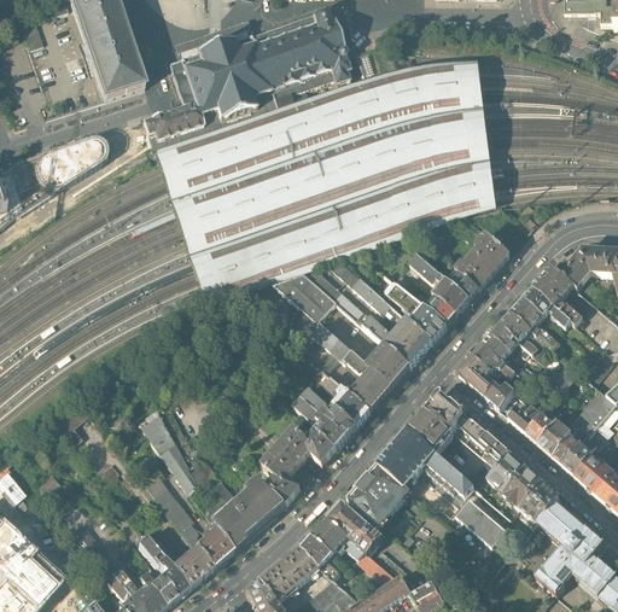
[(103,102),(147,87),(129,33),(117,0),(69,0),(87,56),(103,99),(103,102)]
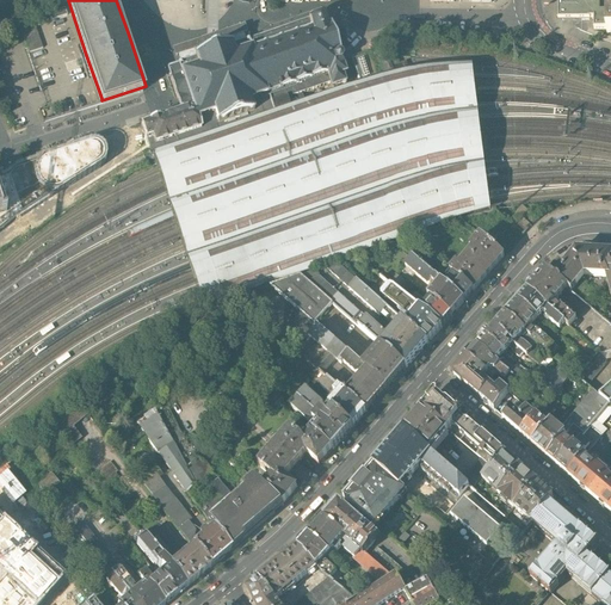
[(560,0),(560,13),(608,13),(608,26),(610,25),(610,0),(560,0)]
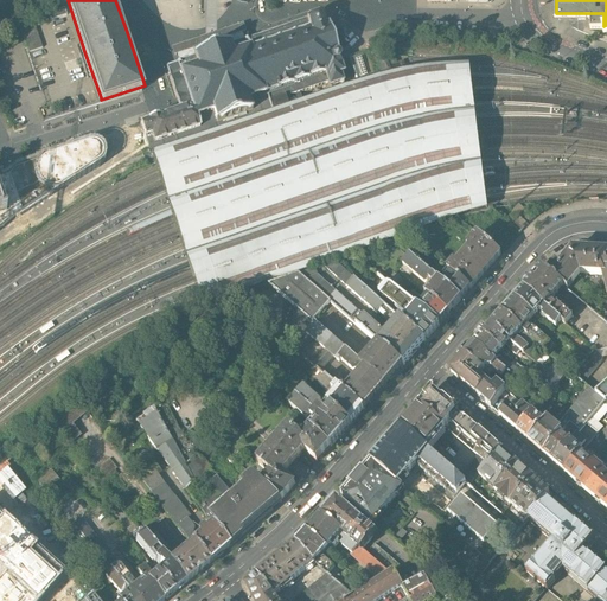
[(66,11),(64,2),(46,8),(49,16),(66,11)]
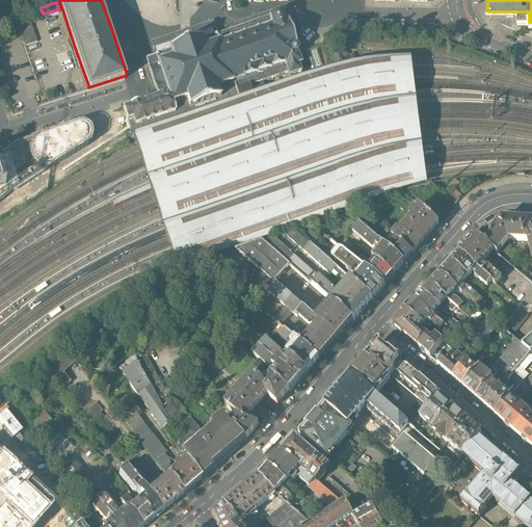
[(124,102),(128,115),(131,114),(134,113),(138,126),(227,96),(242,91),(248,88),(251,87),(254,86),(255,86),(266,82),(263,74),(288,66),(289,69),(292,68),(301,64),(299,58),(302,57),(301,54),(298,43),(288,14),(286,15),(283,5),(268,10),(239,20),(234,22),(216,28),(215,22),(216,21),(214,15),(192,22),(179,26),(151,36),(154,43),(156,43),(158,49),(150,52),(157,73),(159,79),(161,86),(141,94),(123,100),(124,102)]
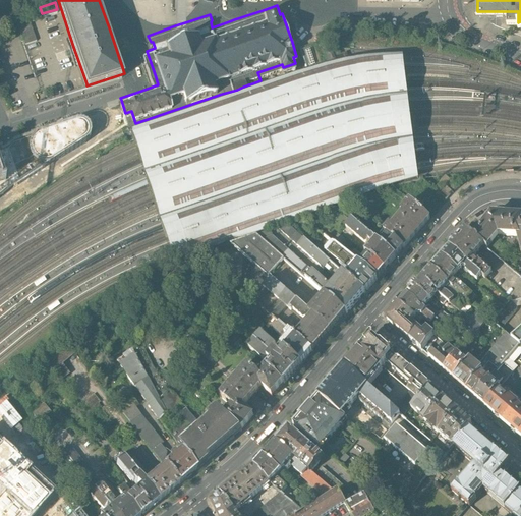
[(30,18),(19,21),(21,29),(25,41),(36,37),(30,18)]
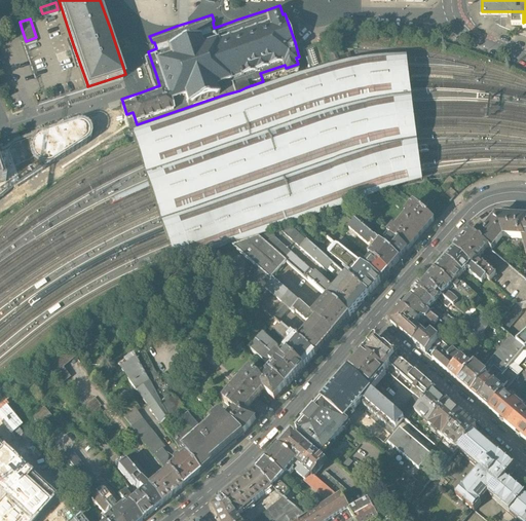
[(324,35),(304,41),(312,65),(333,59),(324,35)]
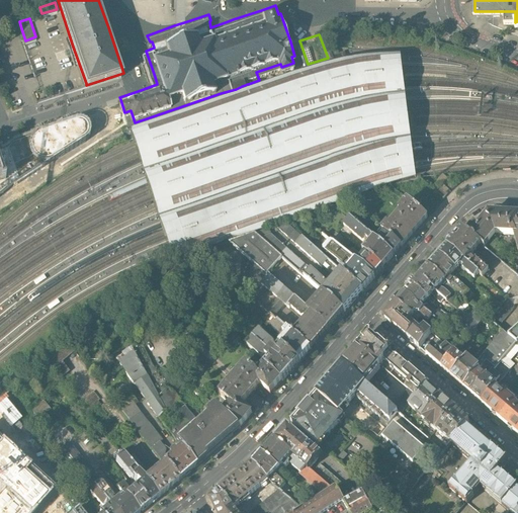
[(335,41),(326,46),(330,58),(340,55),(335,41)]
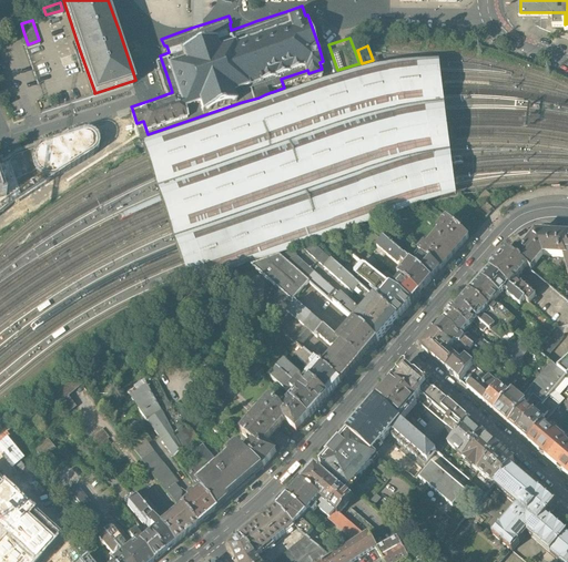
[(414,100),(445,96),(444,85),(443,71),(440,53),(404,55),(376,59),(359,63),(337,70),(282,88),(230,105),(141,135),(143,143),(148,154),(152,170),(156,182),(303,133),(387,105),(414,100)]
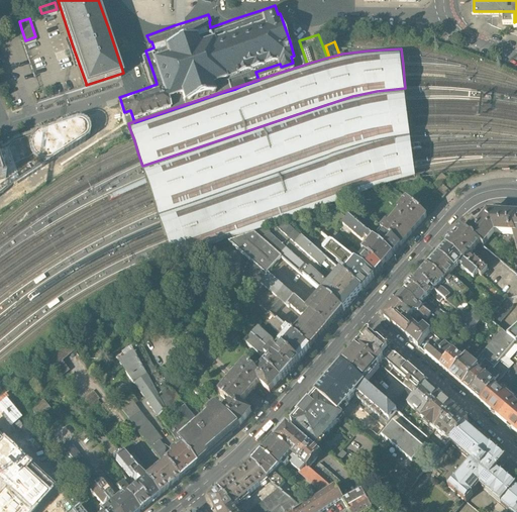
[(363,140),(410,132),(409,126),(408,116),(407,108),(406,98),(405,88),(377,91),(352,96),(276,121),(142,166),(146,176),(149,185),(151,193),(154,201),(158,210),(257,175),(347,145),(363,140)]
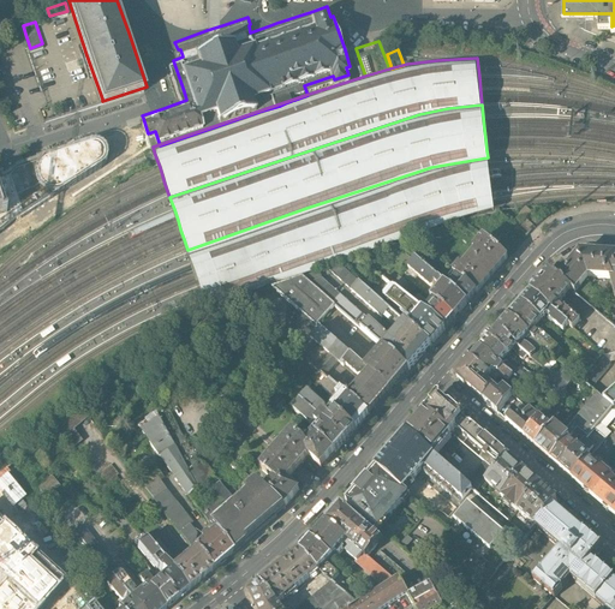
[(11,169),(7,173),(0,174),(0,226),(16,214),(61,184),(100,160),(103,156),(105,153),(105,150),(105,147),(103,144),(101,142),(99,139),(95,139),(91,139),(47,154),(17,165),(13,167),(11,169)]
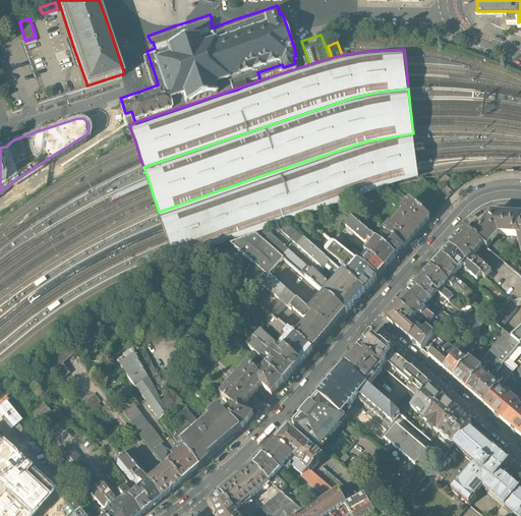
[(414,142),(413,133),(365,141),(350,147),(259,176),(159,212),(163,221),(166,230),(172,248),(174,252),(396,178),(418,173),(417,168),(415,152),(414,142)]
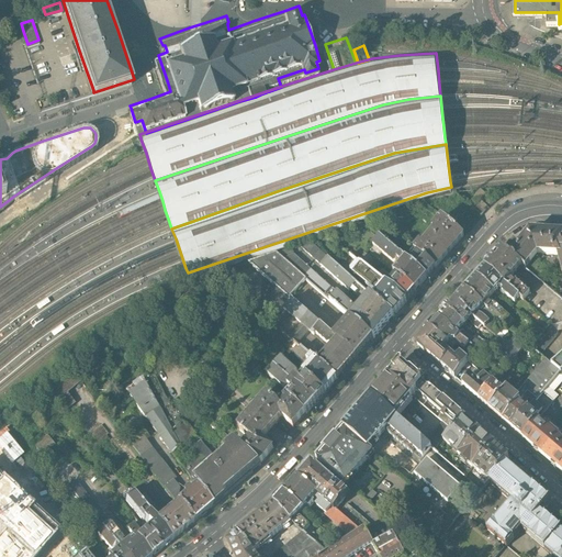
[(482,197),(487,190),(481,184),(468,198),(475,204),(482,197)]
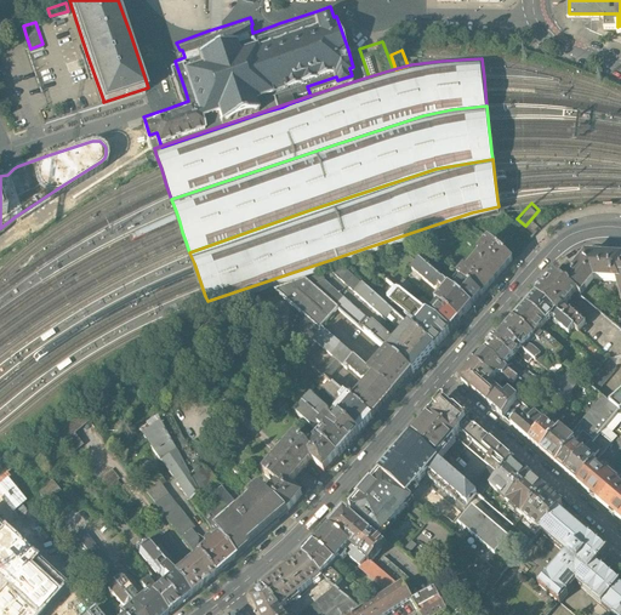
[(540,223),(533,217),(525,226),(533,232),(540,223)]
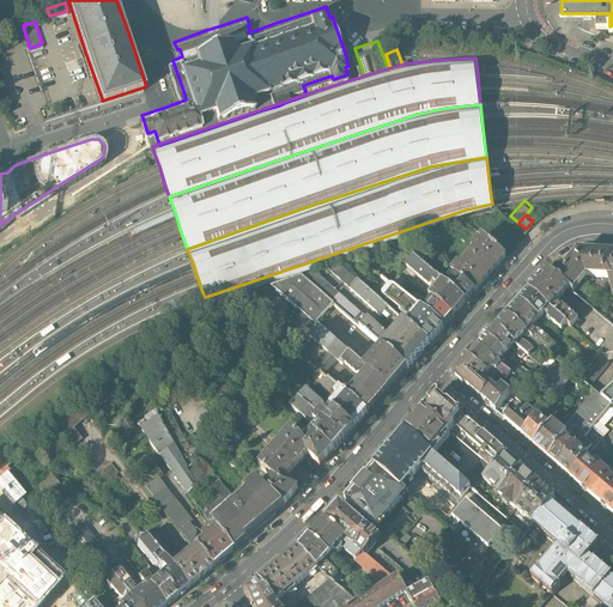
[(505,252),(483,232),(472,244),(474,247),(462,261),(459,259),(453,267),(454,267),(474,286),(505,252)]
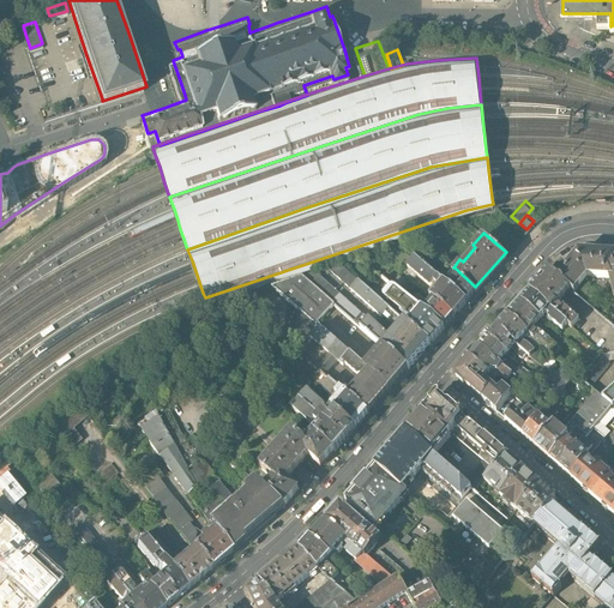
[(552,264),(570,284),(577,277),(579,280),(588,270),(589,250),(572,248),(563,256),(552,264)]
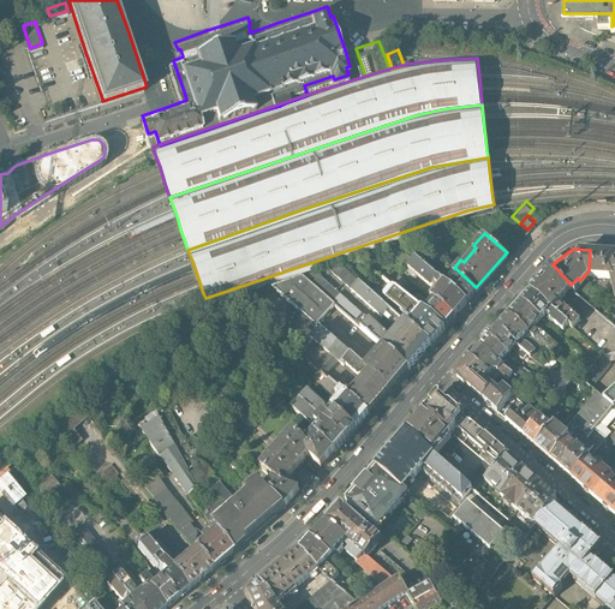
[(614,273),(614,279),(614,251),(590,250),(589,270),(614,273)]
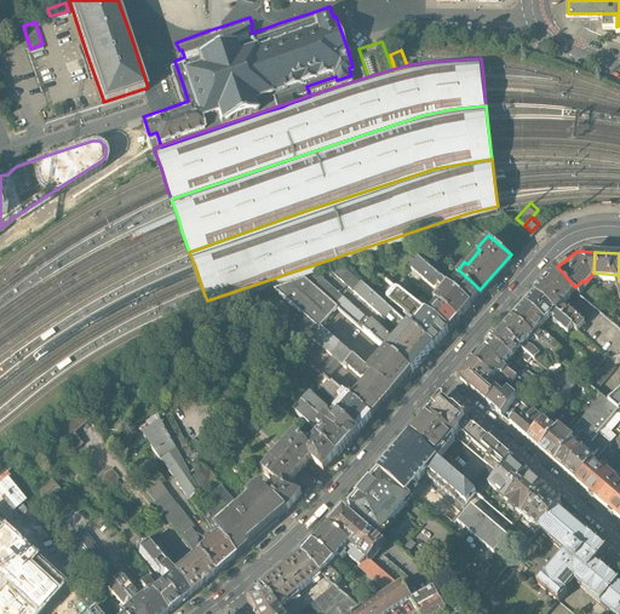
[(452,285),(418,256),(412,263),(435,283),(436,283),(438,281),(443,285),(435,296),(438,298),(458,315),(470,300),(452,285)]
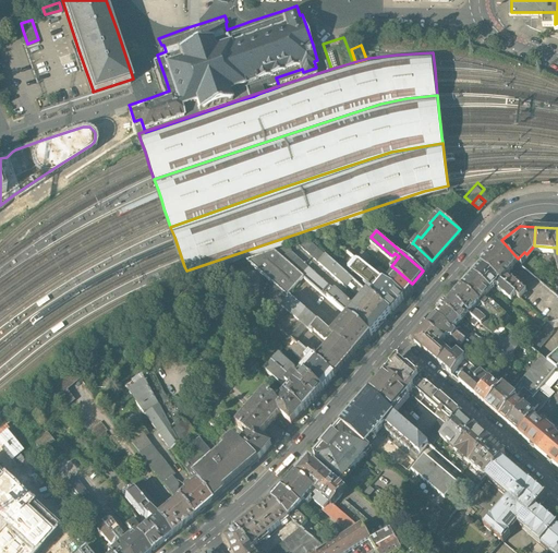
[(408,249),(409,248),(413,243),(412,243),(404,237),(400,242),(408,249)]
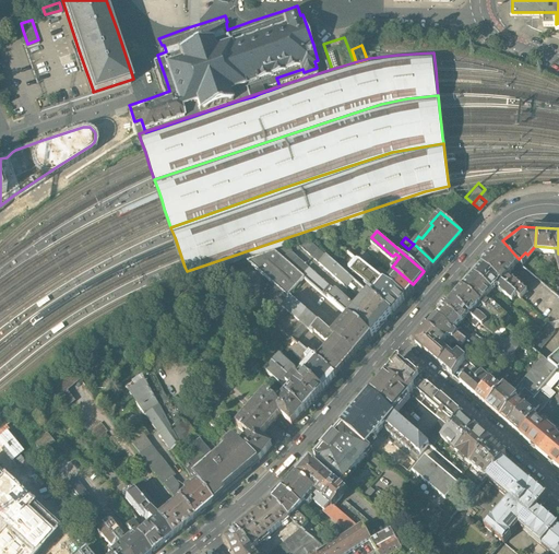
[(320,259),(326,251),(312,239),(306,247),(320,259)]
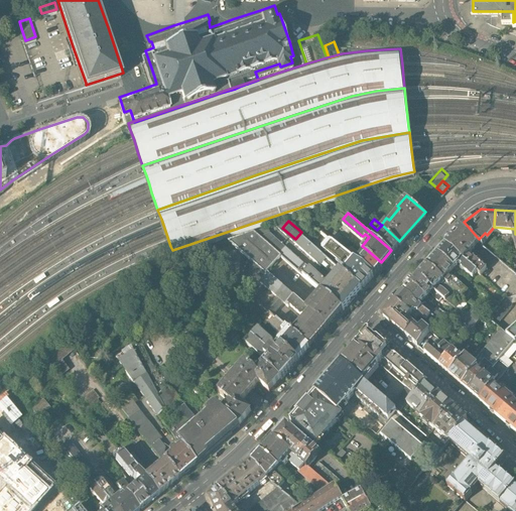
[(448,239),(478,268),(483,272),(488,265),(471,249),(479,239),(464,222),(463,224),(448,239)]
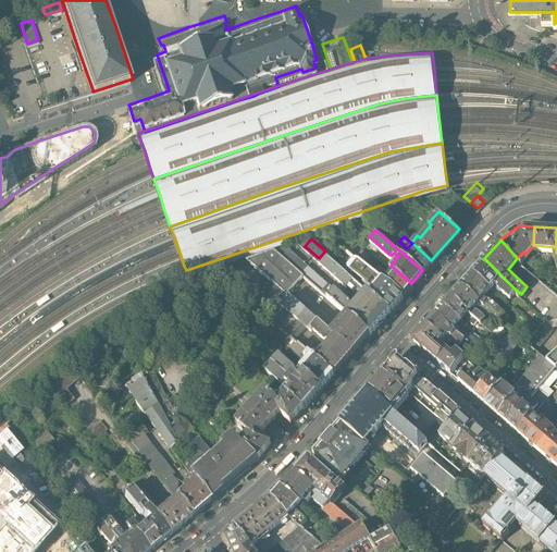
[(431,260),(412,243),(408,247),(411,249),(406,256),(422,270),(431,260)]
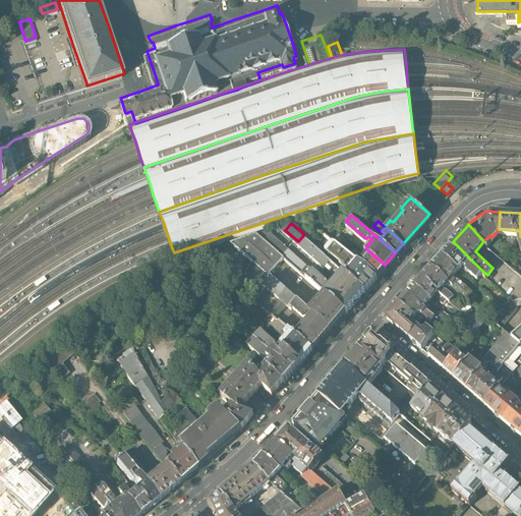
[(307,275),(263,235),(256,230),(231,238),(257,263),(251,271),(277,292),(287,301),(291,305),(293,303),(298,297),(268,271),(279,260),(314,292),(322,294),(325,290),(307,275)]
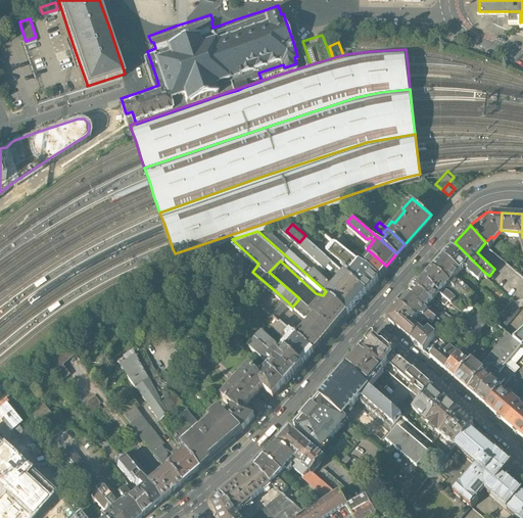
[(315,269),(274,232),(264,236),(308,276),(315,269)]
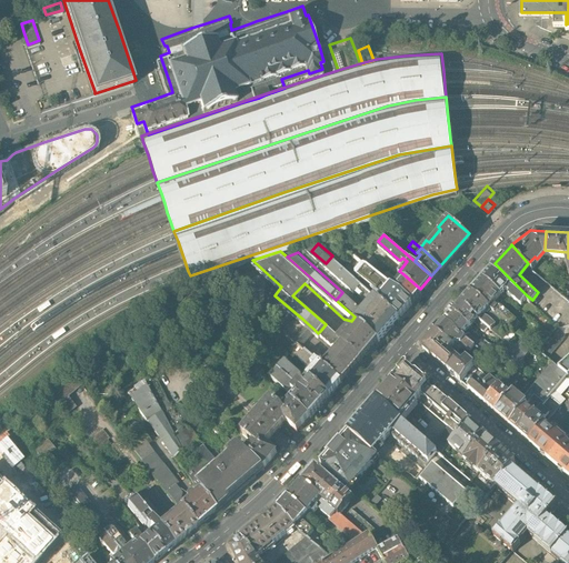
[(353,289),(360,281),(332,255),(326,263),(353,289)]
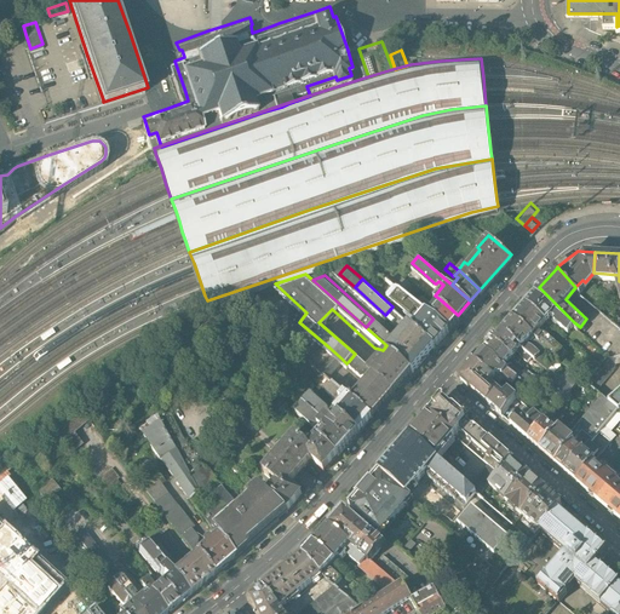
[(418,300),(395,283),(388,293),(408,309),(407,311),(413,316),(409,321),(434,343),(448,326),(418,300)]
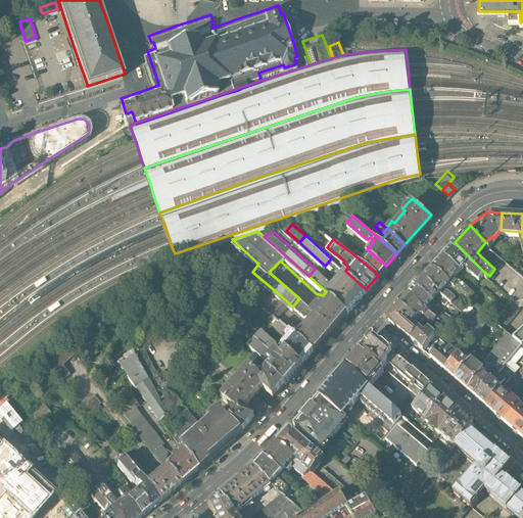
[(445,251),(461,268),(466,262),(480,277),(484,272),(455,242),(454,243),(445,251)]
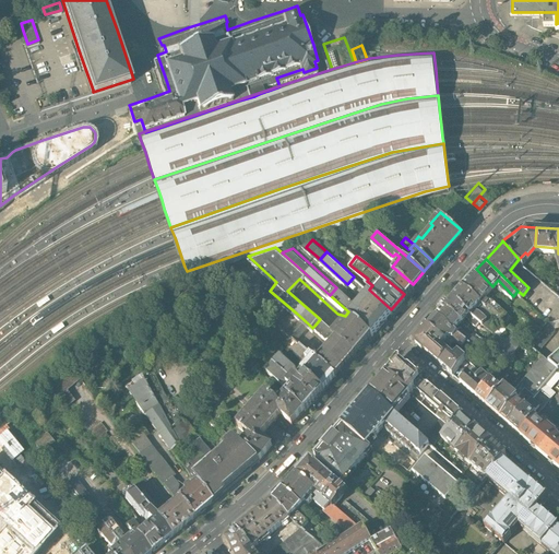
[(413,284),(395,269),(390,275),(388,273),(389,272),(389,271),(381,266),(377,271),(404,294),(413,284)]
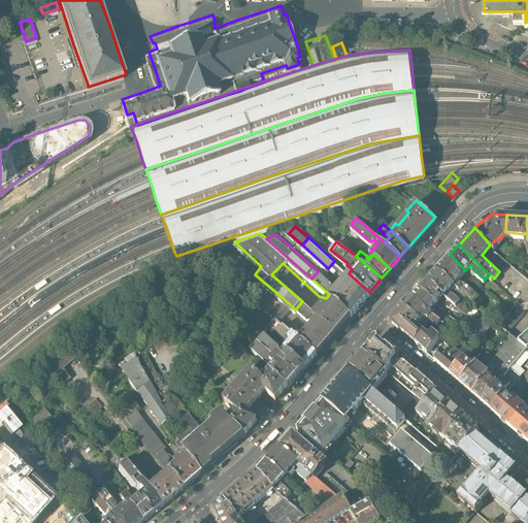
[(455,281),(475,300),(480,293),(461,276),(465,270),(450,254),(440,264),(439,265),(455,281)]
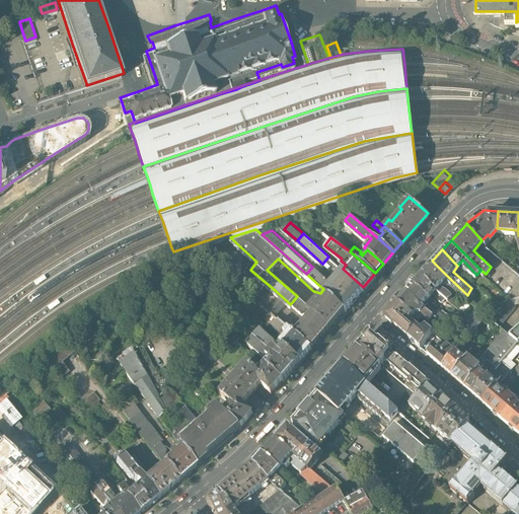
[(447,276),(432,261),(427,267),(422,272),(444,294),(448,297),(453,292),(442,282),(447,276)]
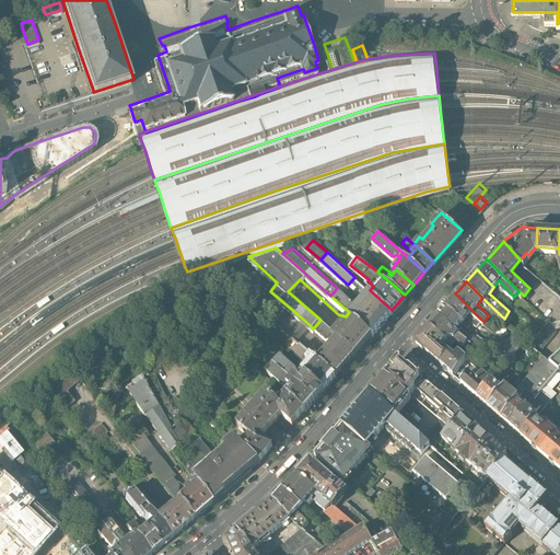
[(372,333),(392,310),(370,290),(356,305),(337,288),(330,296),(349,312),(372,333)]
